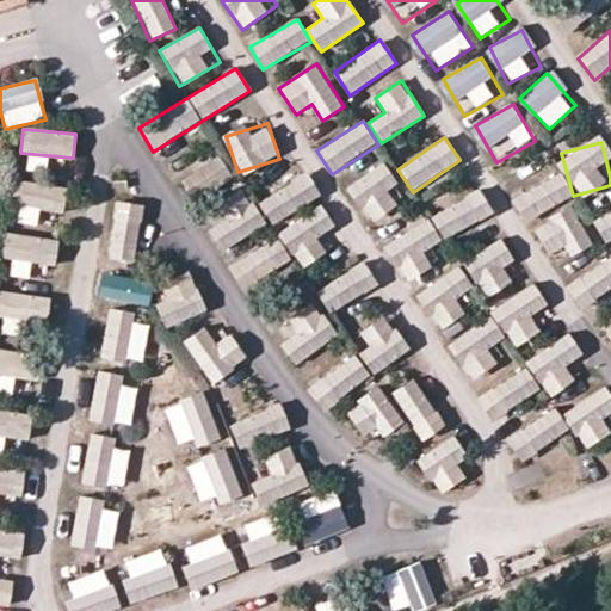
[(181,179),(193,203),(234,183),(222,159),(181,179)]
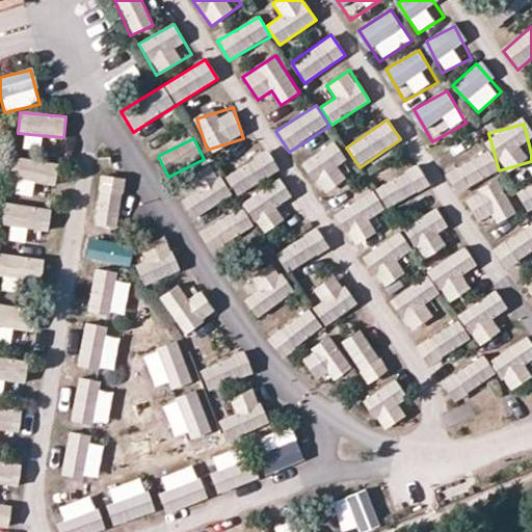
[(334,145),(303,159),(319,193),(349,180),(334,145)]
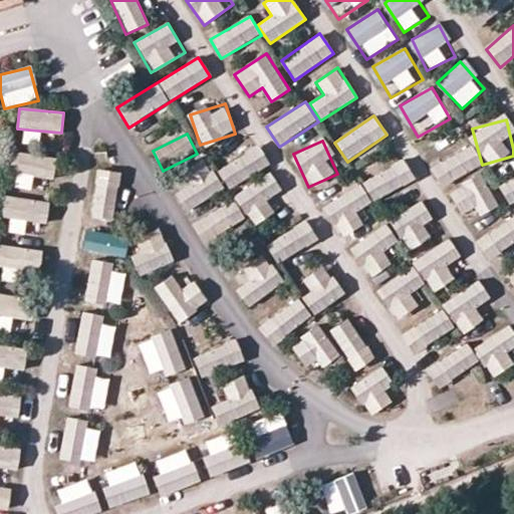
[(231,190),(269,163),(256,145),(218,173),(231,190)]
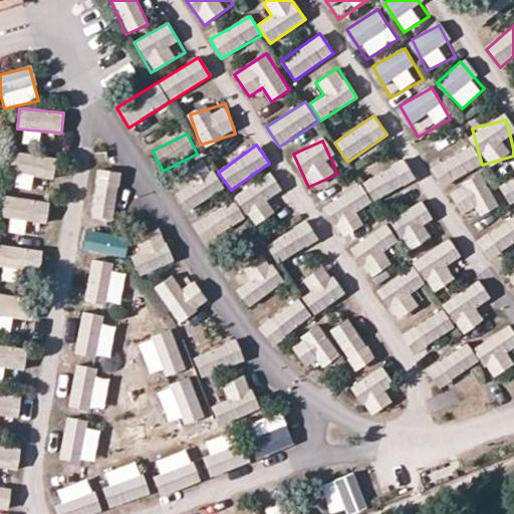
[(472,147),(431,166),(440,186),(482,167),(472,147)]
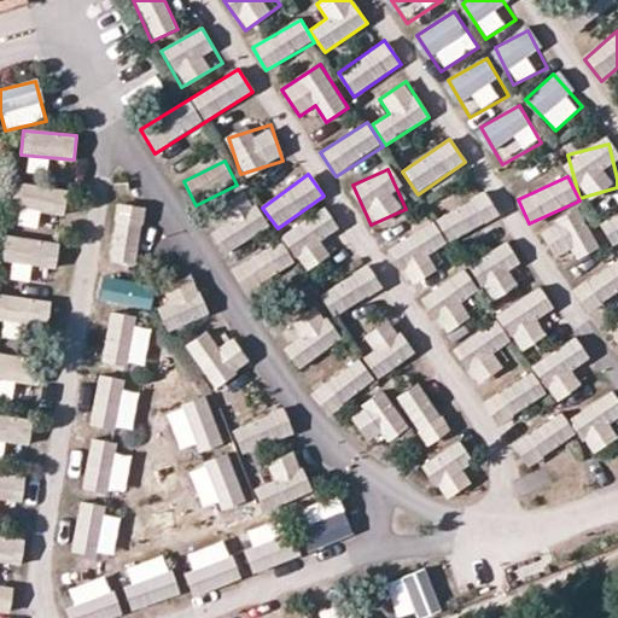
[(15,226),(39,227),(39,215),(66,215),(66,185),(15,185),(15,226)]
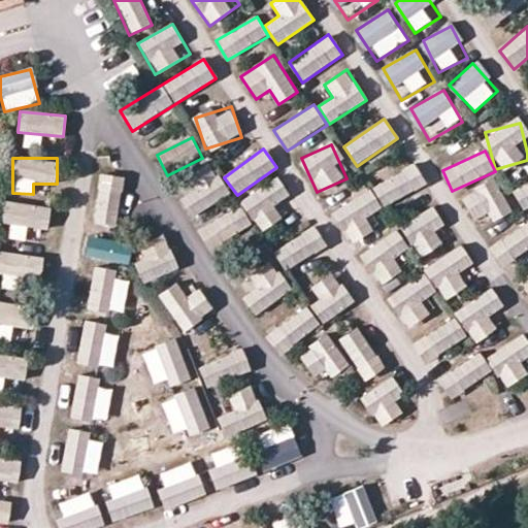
[(173,191),(194,218),(229,192),(208,165),(173,191)]
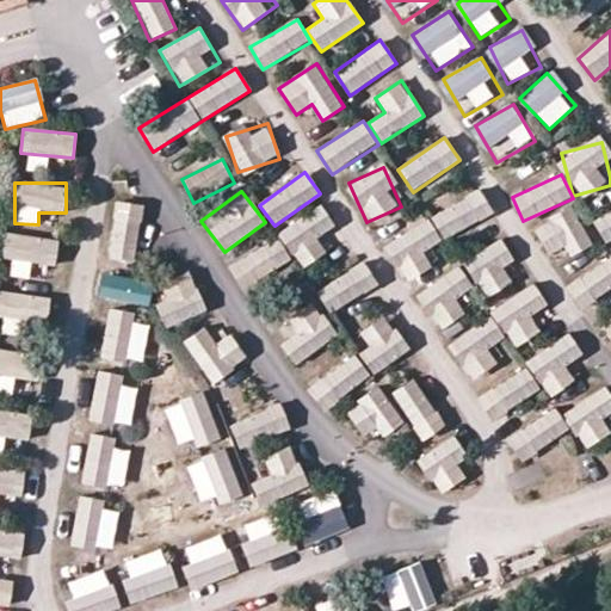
[(443,240),(492,217),(480,191),(431,215),(443,240)]
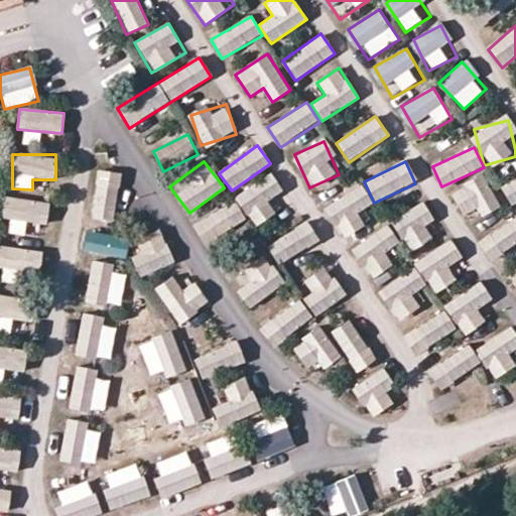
[(97,170),(94,219),(116,220),(120,172),(97,170)]
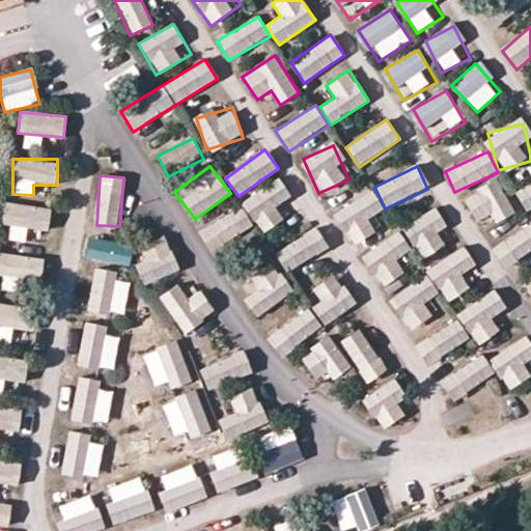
[(497,178),(464,198),(482,230),(515,211),(497,178)]
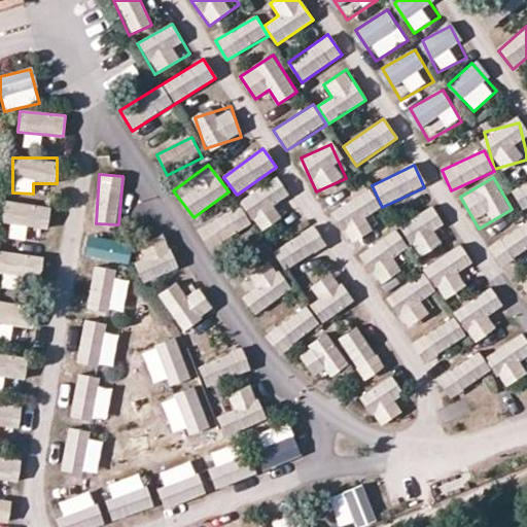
[(278,180),(242,204),(260,233),(297,208),(278,180)]
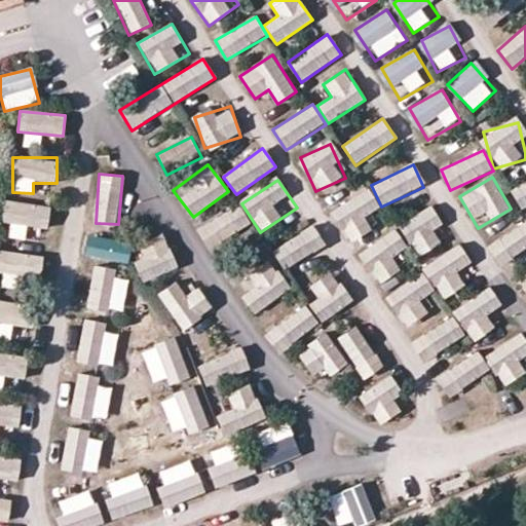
[(525,180),(511,191),(523,211),(525,208),(525,180)]
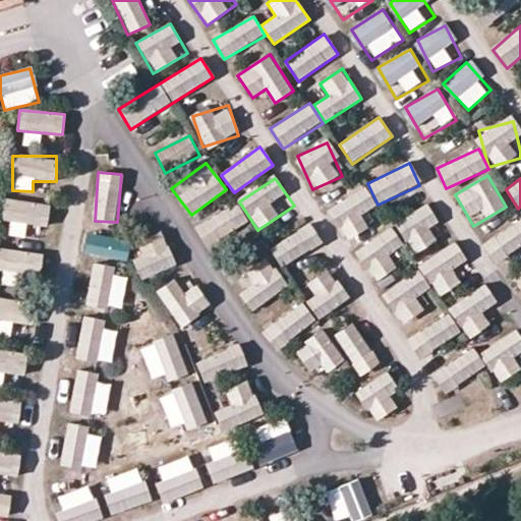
[(365,187),(328,210),(346,241),(370,227),(362,213),(375,206),(365,187)]
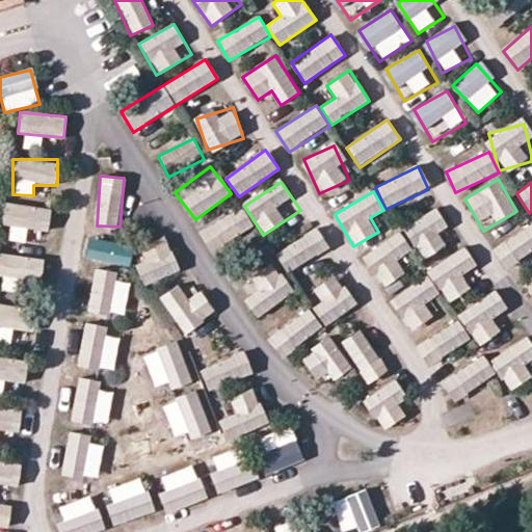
[(7,204),(4,240),(26,242),(26,230),(50,232),(52,208),(7,204)]
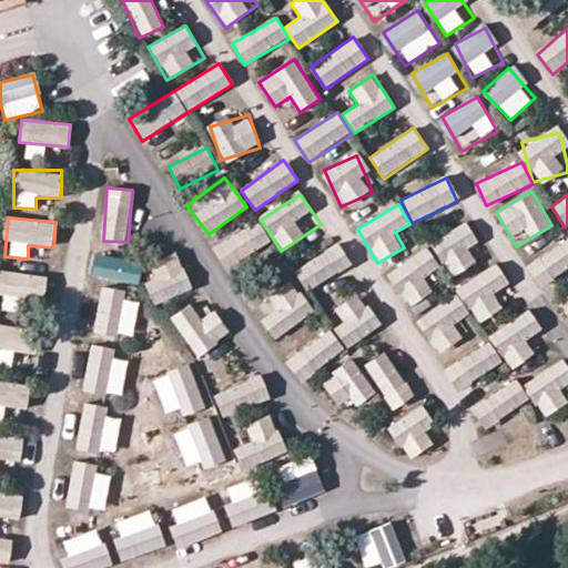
[(255,223),(214,249),(229,272),(270,245),(255,223)]
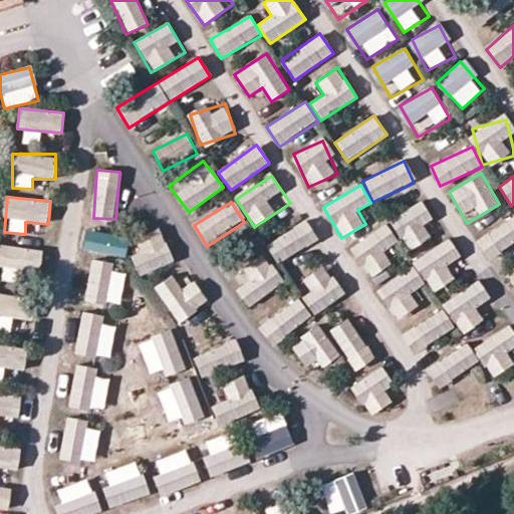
[(421,202),(390,221),(408,251),(440,231),(421,202)]
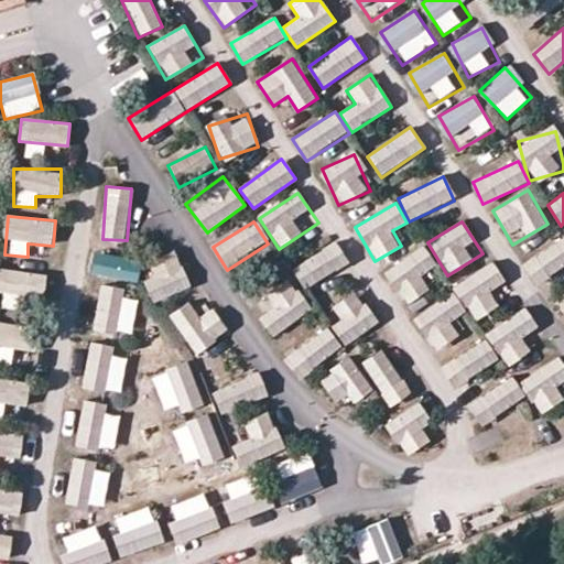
[(535,284),(563,267),(563,237),(522,262),(535,284)]
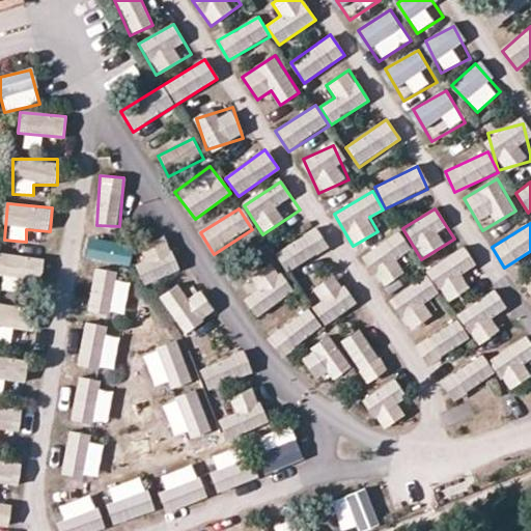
[(316,228),(275,253),(286,273),(328,249),(316,228)]
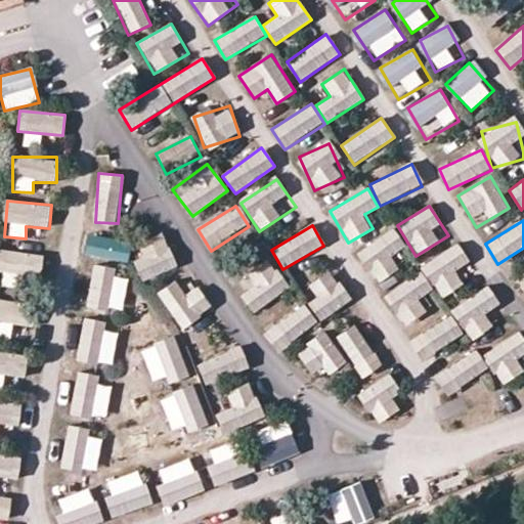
[(391,254),(405,245),(394,228),(357,253),(377,284),(400,268),(391,254)]
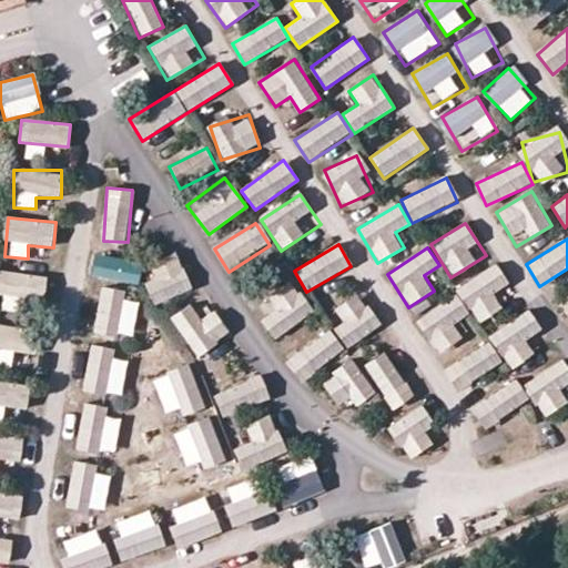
[(143,269),(160,303),(192,288),(176,253),(143,269)]
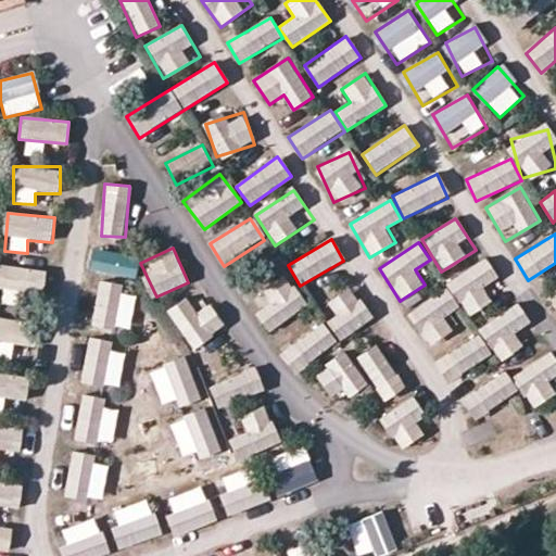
[(92,250),(90,273),(137,277),(139,254),(92,250)]
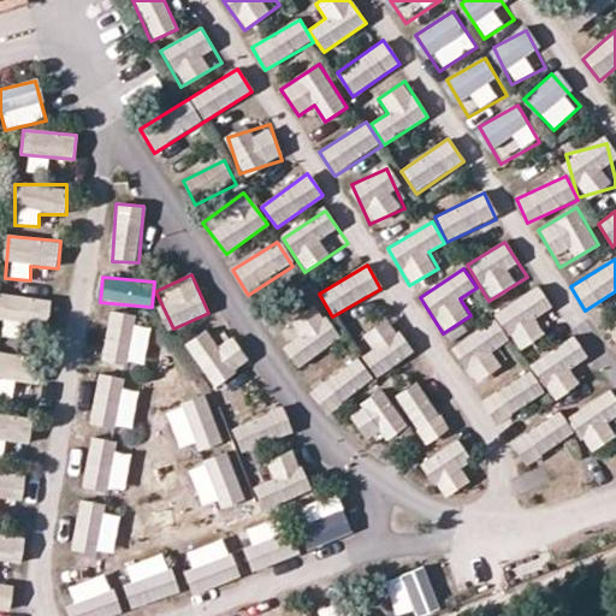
[(533,320),(552,306),(535,284),(495,317),(521,350),(544,333),(533,320)]
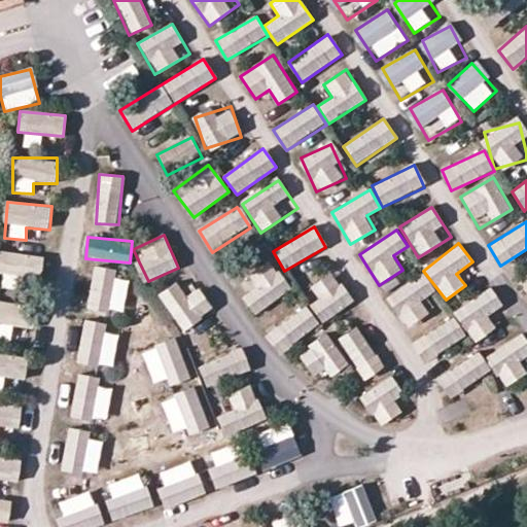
[(0,251),(0,279),(40,283),(42,255),(0,251)]
